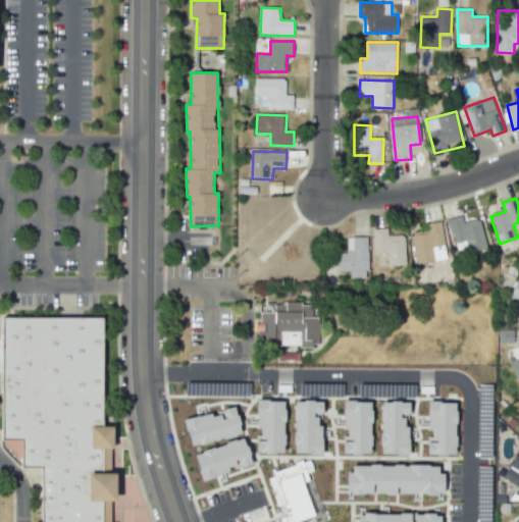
[(449,219),(456,244),(467,240),(471,253),(489,248),(480,218),(465,223),(463,215),(449,219)]
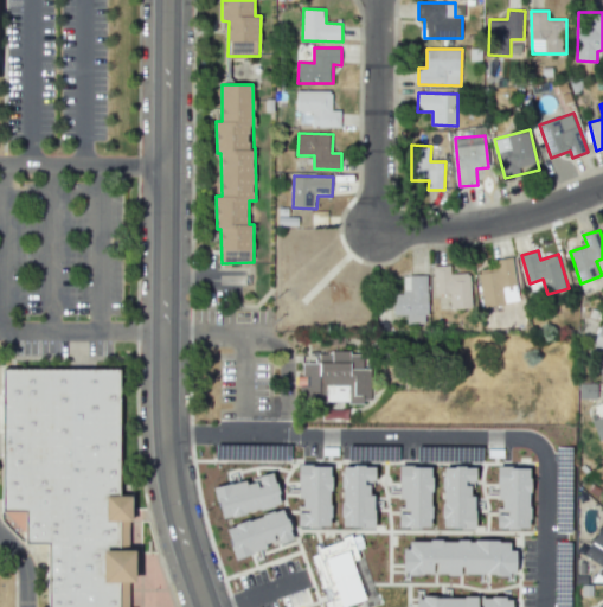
[(520,302),(515,261),(479,266),(485,307),(520,302)]
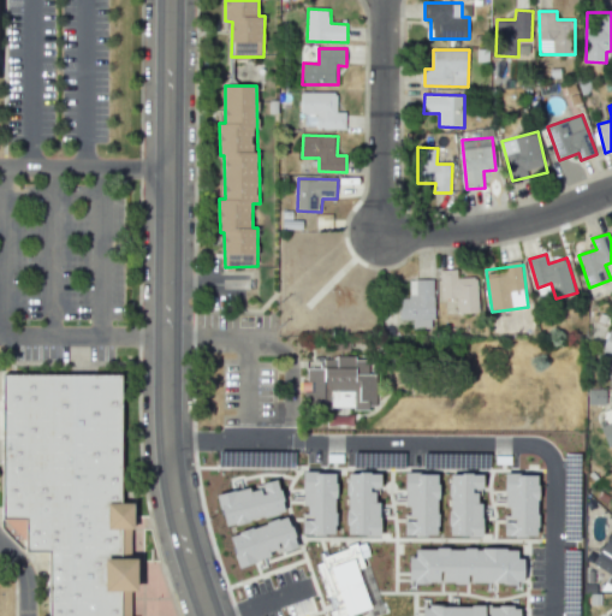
[(441,270),(443,300),(458,298),(459,313),(480,312),(479,277),(459,278),(458,270),(441,270)]
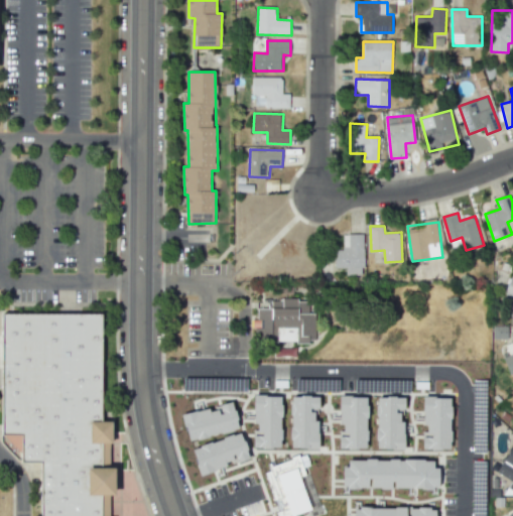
[(337,267),(348,268),(348,275),(365,275),(365,235),(345,234),(345,250),(337,250),(337,267)]
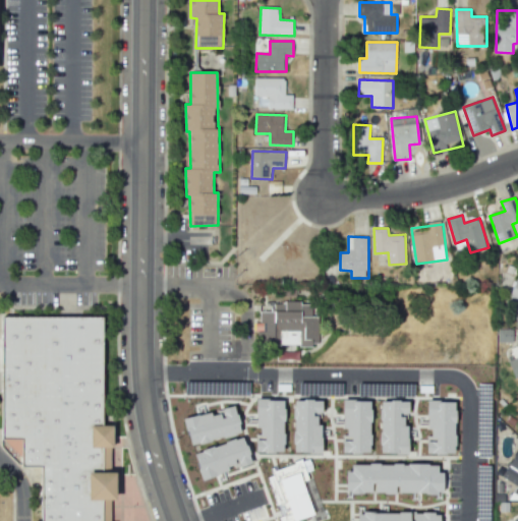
[(321,344),(314,344),(314,348),(260,347),(261,332),(255,332),(255,319),(262,320),(263,311),(275,312),(276,300),(304,300),(303,304),(314,304),(315,315),(320,317),(321,344)]
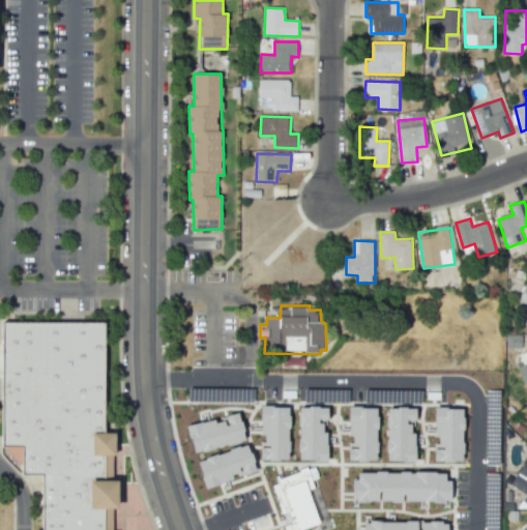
[(3,322),(106,322),(106,433),(116,433),(116,453),(105,454),(106,478),(106,481),(118,481),(118,508),(104,508),(103,529),(44,529),(44,475),(26,475),(20,473),(8,461),(2,451),(3,432),(3,322)]
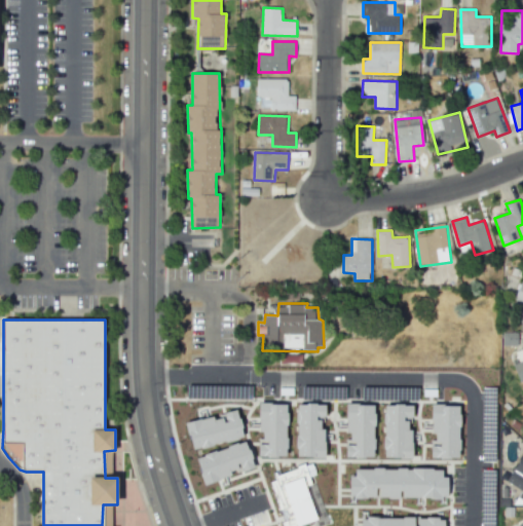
[(522,361),(514,365),(522,382),(522,361)]
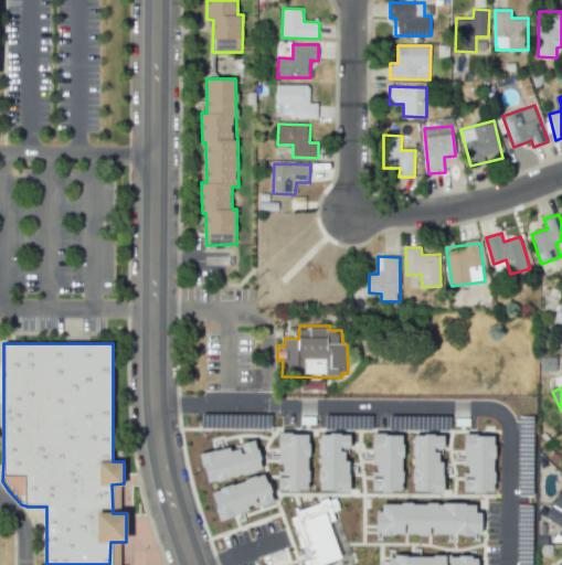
[(279,490),(309,491),(310,434),(281,433),(279,490)]
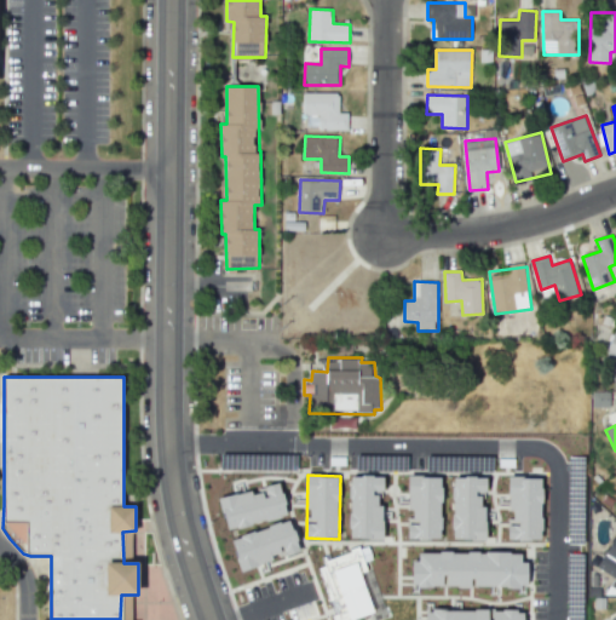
[(384,476),(351,476),(351,539),(383,539),(383,497),(384,497),(384,476)]
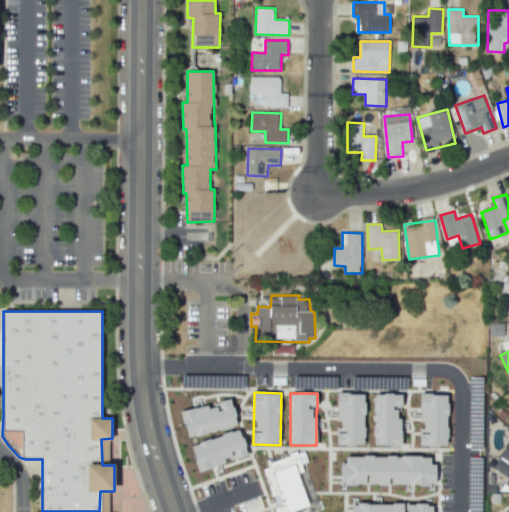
[(338,444),(365,445),(366,394),(339,393),(338,444)]
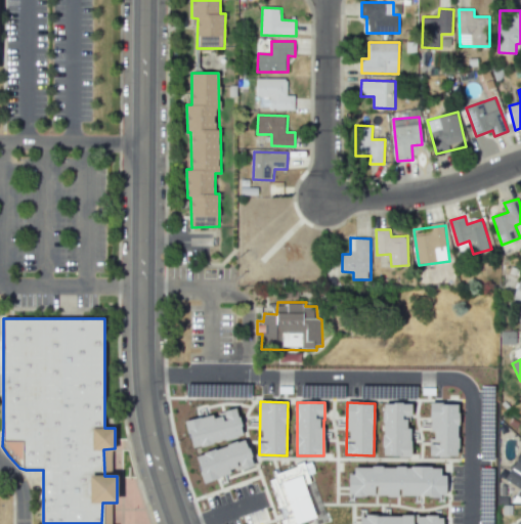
[(411,455),(410,402),(383,403),(384,455),(411,455)]
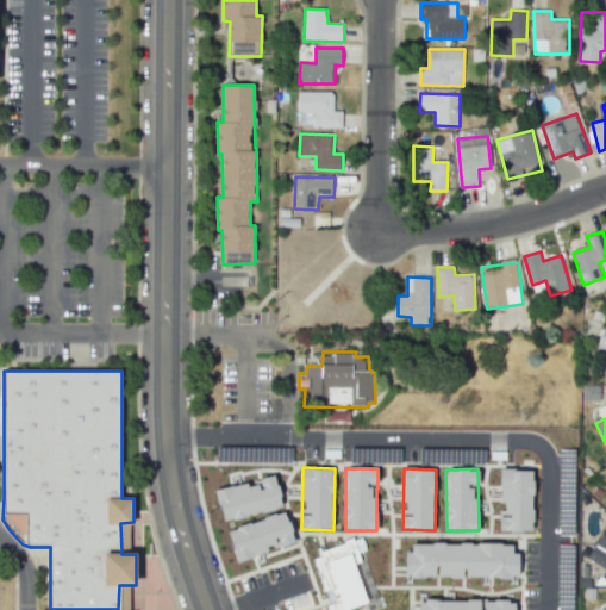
[(501,531),(533,531),(535,470),(501,470),(501,531)]
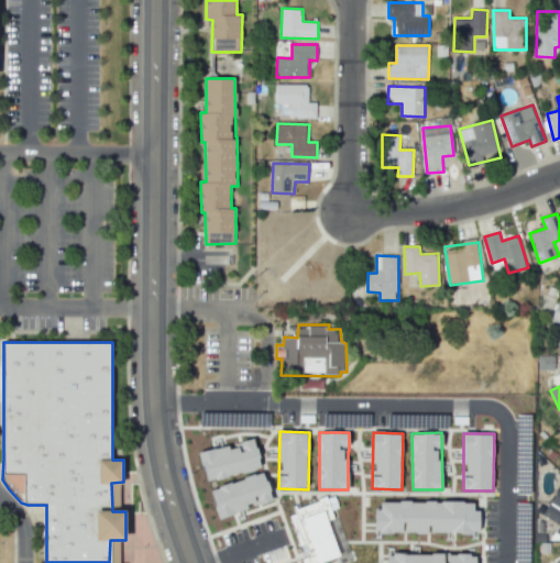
[(200,451),(207,481),(262,470),(255,440),(200,451)]
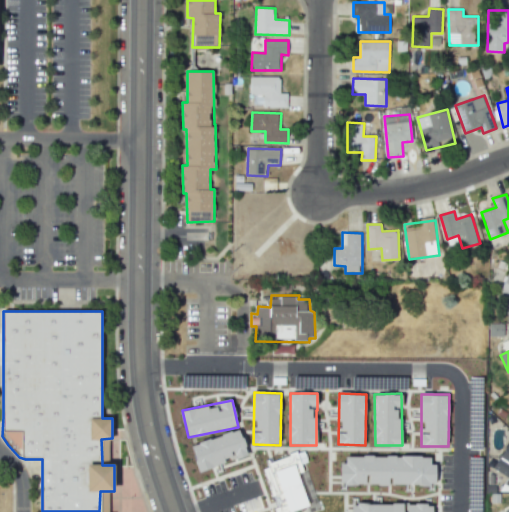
[(200,471),(249,454),(240,429),(191,445),(200,471)]
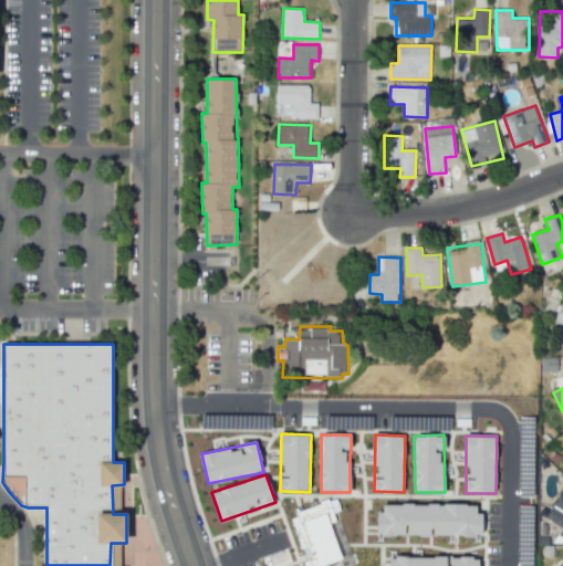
[(562,491),(548,517),(562,525),(562,491)]
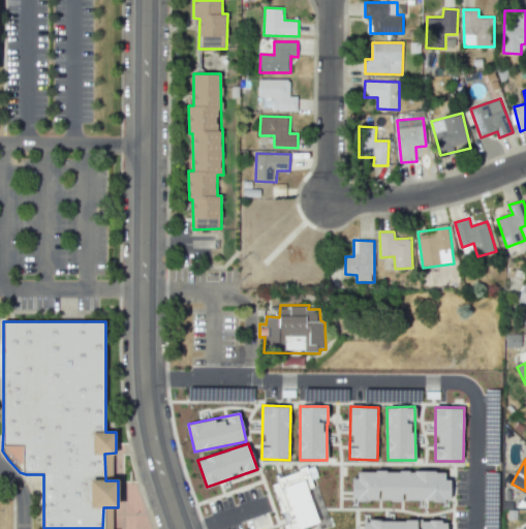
[(302,528),(320,523),(309,488),(314,487),(309,470),(273,481),(286,525),(284,525),(285,528),(302,528)]
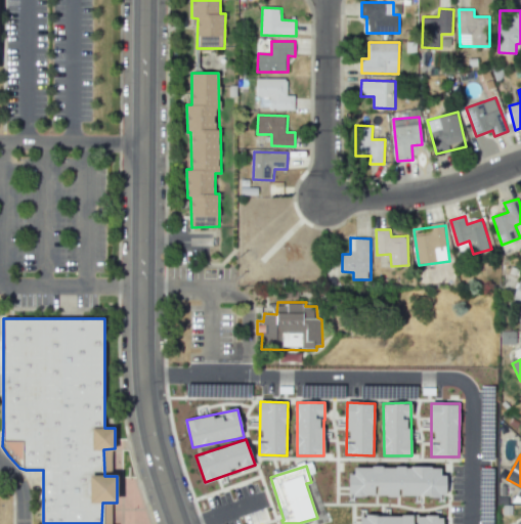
[(445,496),(445,467),(351,467),(350,495),(445,496)]
